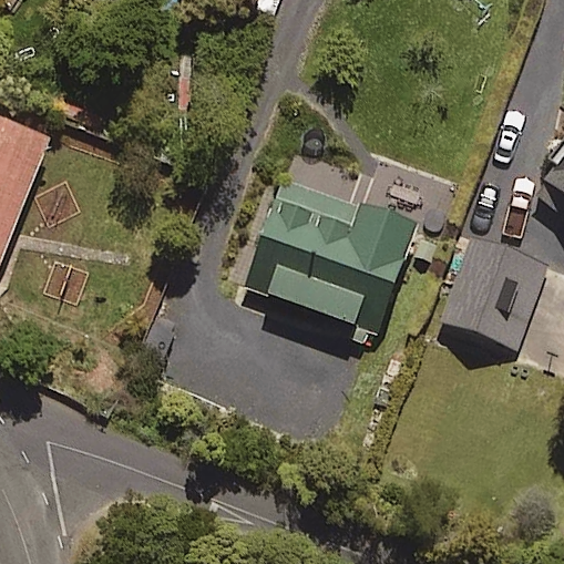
[(0,263),(50,136),(0,116),(0,263)]
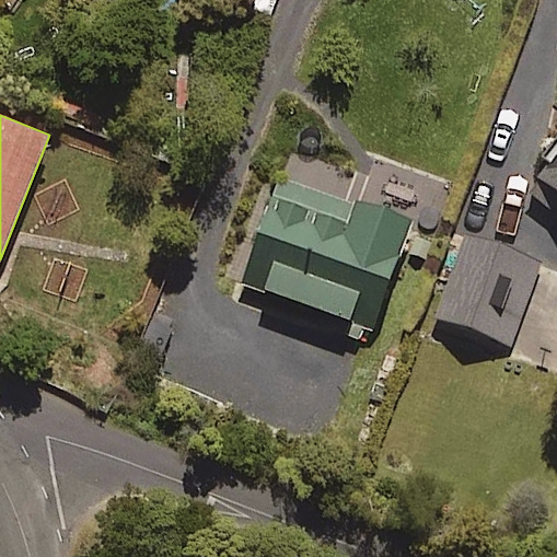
[(556,151),(540,174),(556,186),(556,151)]
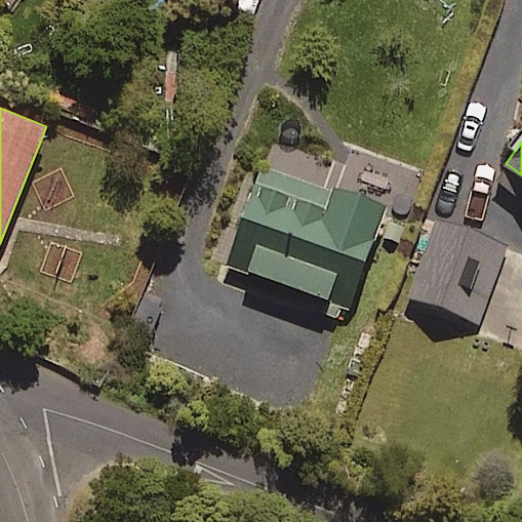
[(328,188),(298,177),(298,179),(261,166),(226,264),(348,308),(385,208),(328,188)]
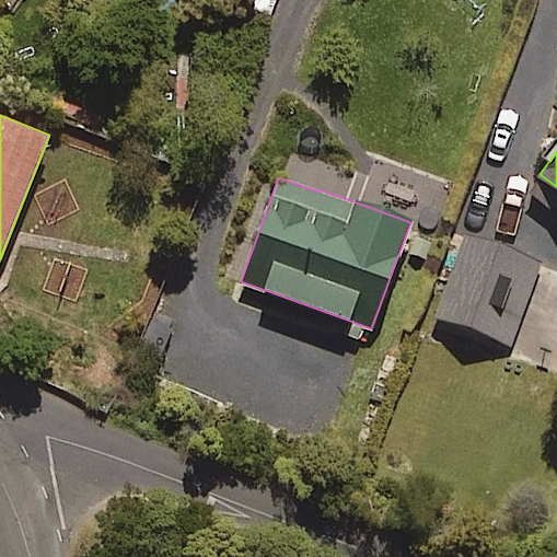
[(545,262),(470,234),(439,317),(515,345),(545,262)]
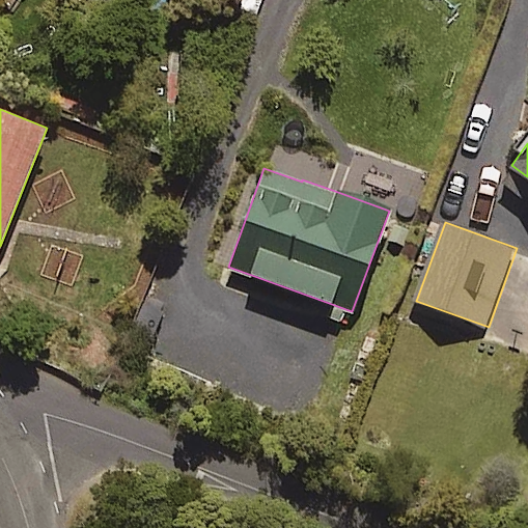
[(299,386),(258,374),(250,404),(289,415),(299,386)]
